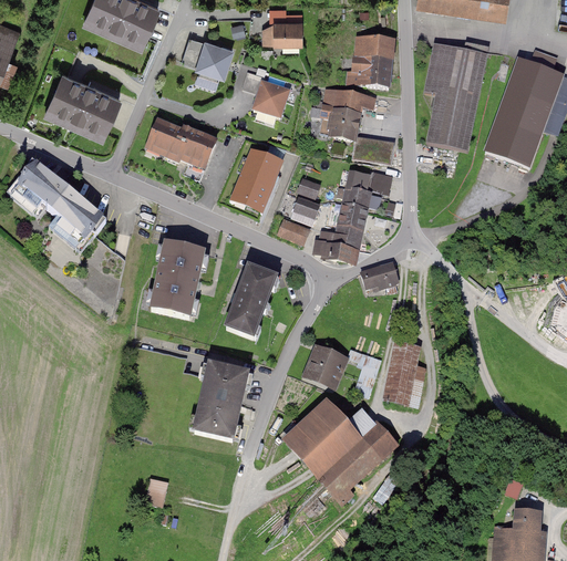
[(158,3),(151,0),(93,0),(88,11),(145,37),(158,3)]
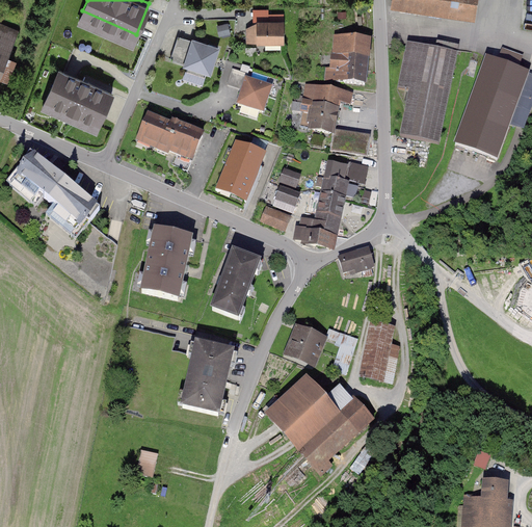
[(392,0),(477,16),(479,0),(392,0)]
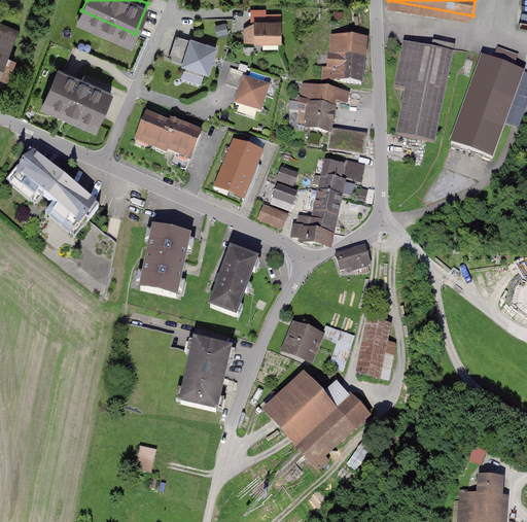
[(267,16),(255,16),(255,23),(246,23),(246,37),(281,36),(281,10),(267,10),(267,16)]
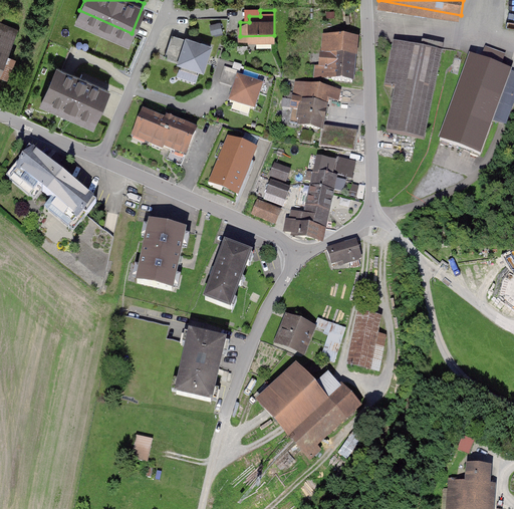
[(0,73),(21,27),(0,17),(0,73)]
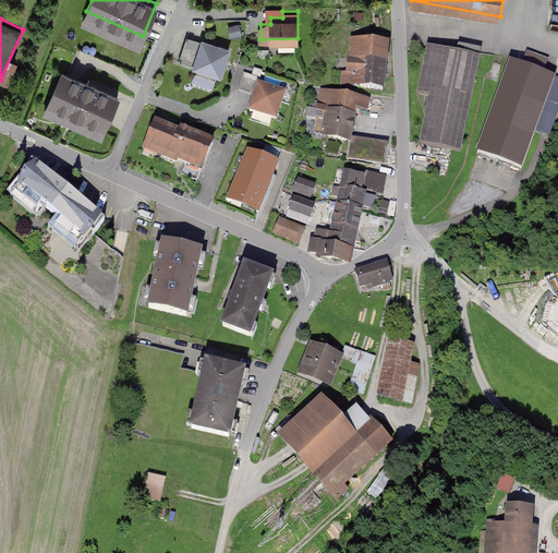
[(242,29),(240,20),(232,22),(233,32),(242,29)]
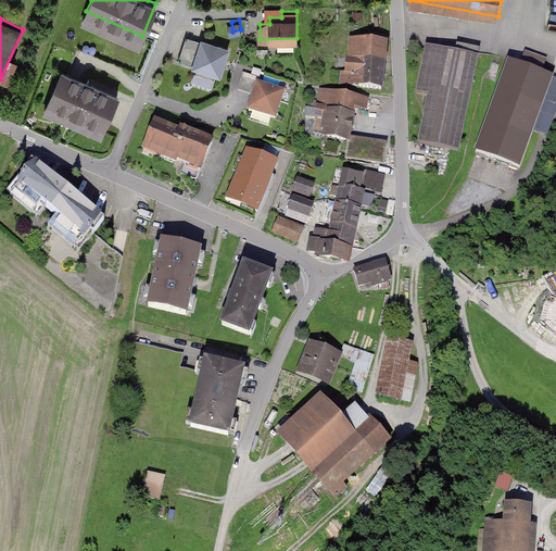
[(228,45),(203,36),(202,39),(187,34),(179,57),(219,71),(228,45)]
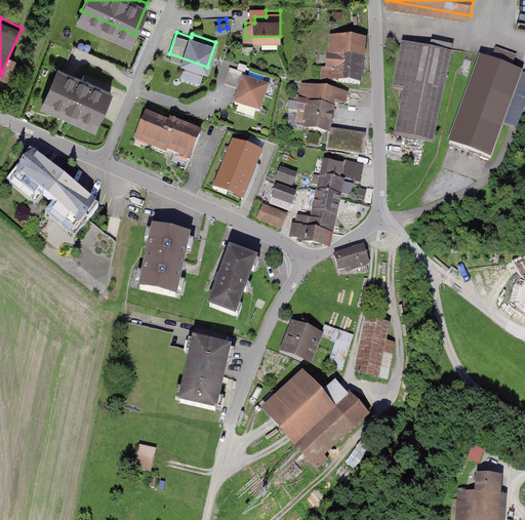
[(331,76),(361,79),(364,36),(332,33),(330,52),(328,52),(327,64),(332,65),(331,76)]
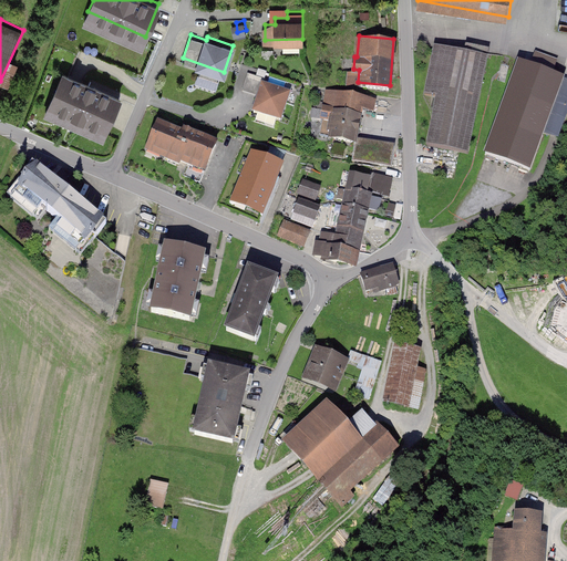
[(487,53),(435,42),(425,90),(437,92),(428,139),(467,147),(487,53)]
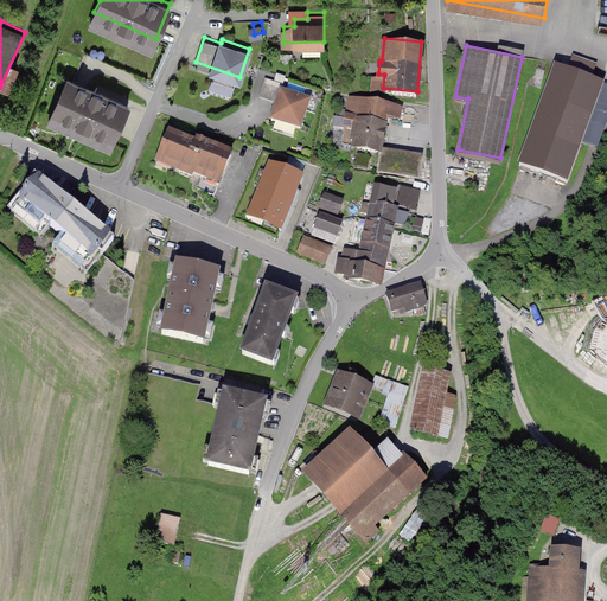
[(556,63),(521,160),(568,177),(604,80),(590,75),(595,59),(574,52),(568,66),(556,63)]
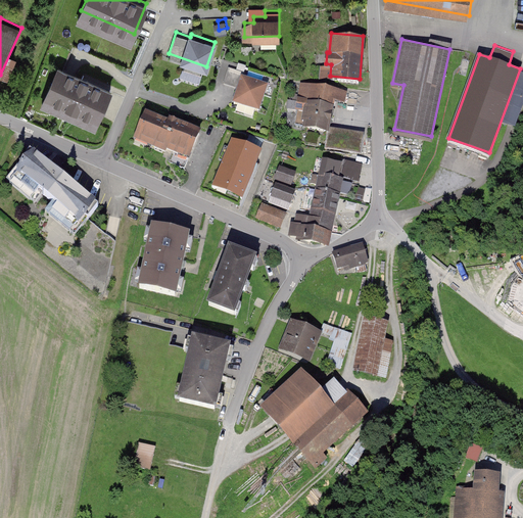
[(11,71),(17,58),(11,55),(6,67),(11,71)]
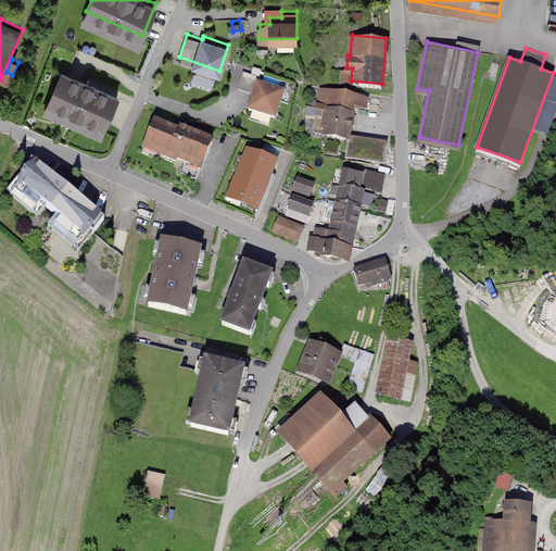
[(62,69),(49,100),(104,125),(118,92),(62,69)]
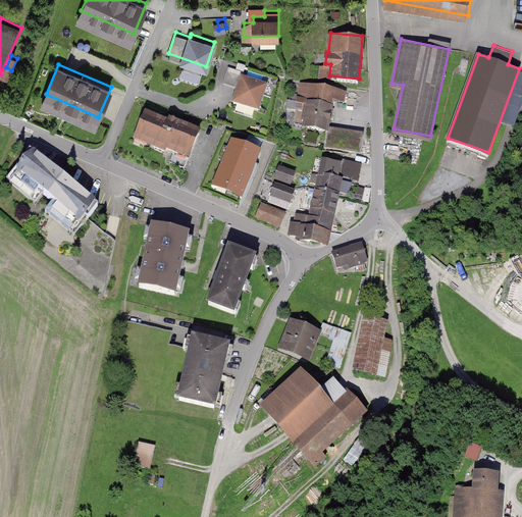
[(243,74),(245,69),(228,64),(224,79),(240,84),(235,98),(259,106),(266,82),(243,74)]
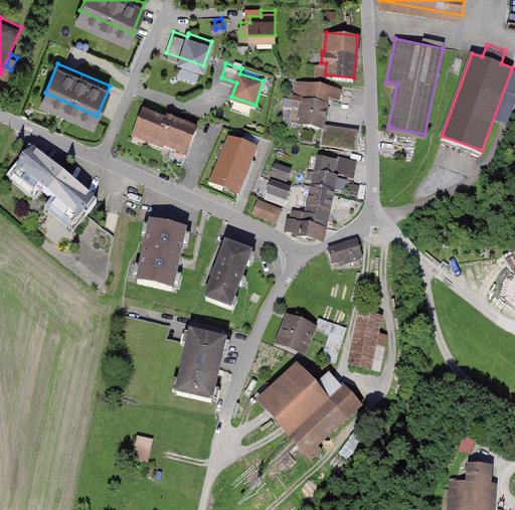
[(339,87),(299,79),(297,91),(291,90),(290,96),(285,95),(283,103),(294,105),(291,119),(323,125),(329,95),(337,96),(339,87)]
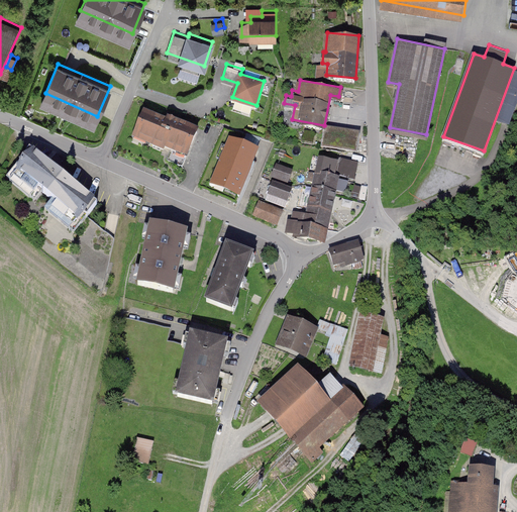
[(189,148),(198,128),(169,115),(168,118),(144,108),(135,129),(151,136),(150,139),(164,145),(166,141),(178,147),(179,144),(189,148)]
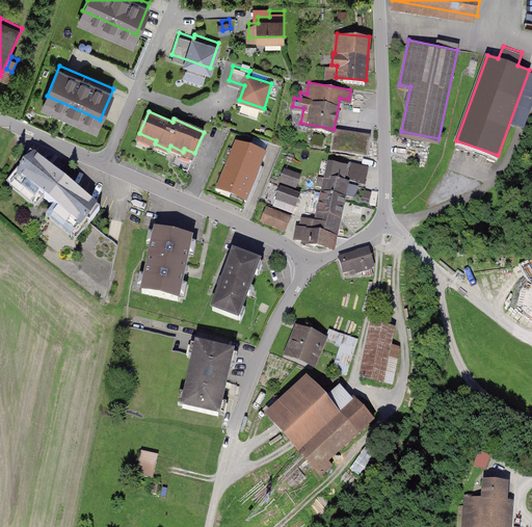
[(367,133),(339,129),(337,145),(365,149),(367,133)]
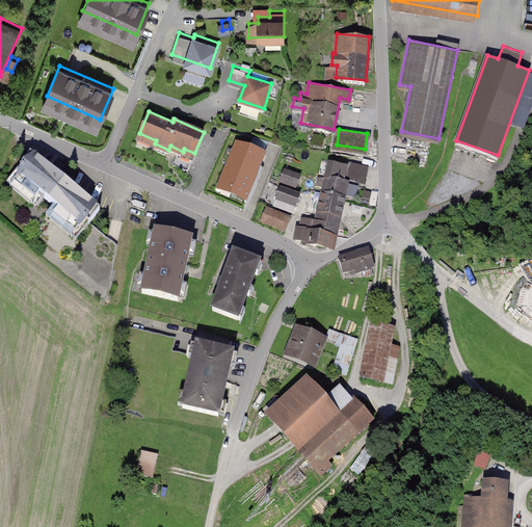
[(247,196),(266,152),(237,139),(220,180),(234,186),(233,190),(247,196)]
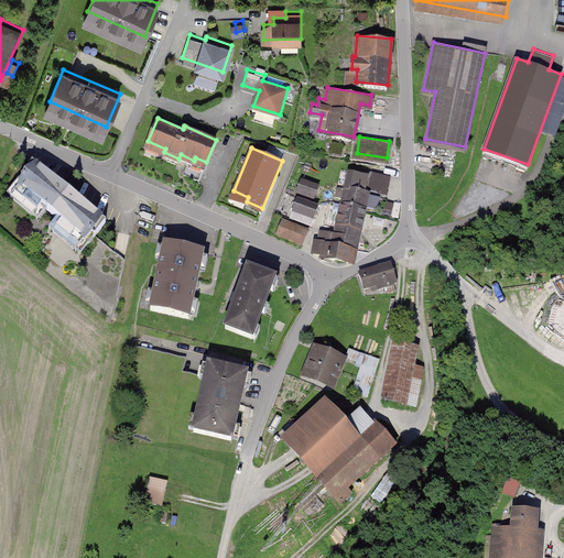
[(7,192),(75,250),(105,216),(36,156),(7,192)]
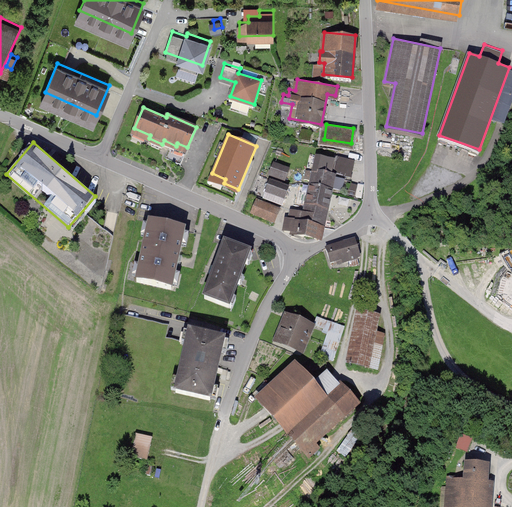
[(315,168),(307,166),(305,175),(312,177),(311,181),(312,181),(305,210),(292,207),(290,216),(287,216),(285,227),(292,229),(292,233),(301,234),(302,232),(321,235),(323,223),(333,184),(341,186),(343,175),(330,172),(333,157),(318,153),(315,168)]
